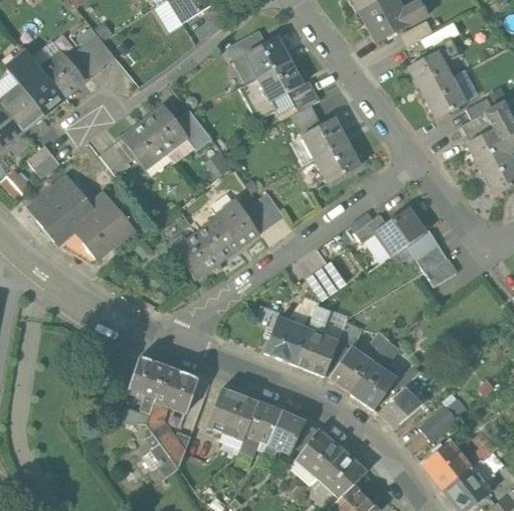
[(170,0),(183,20),(212,2),(211,0),(170,0)]
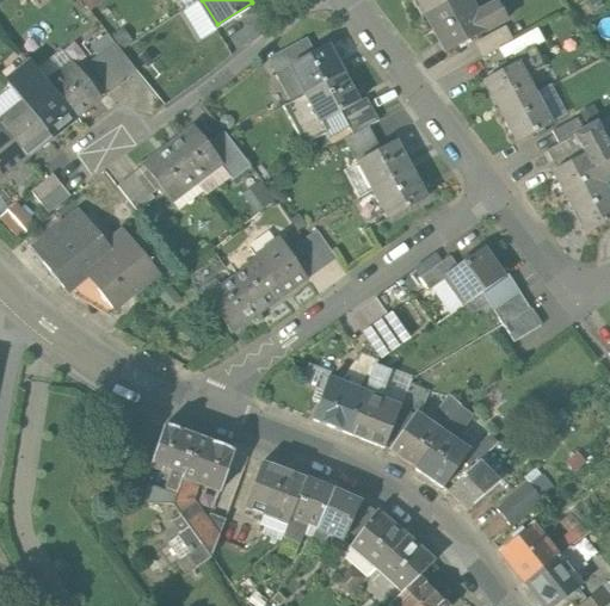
[(421,0),(427,11),(448,0),(421,0)]
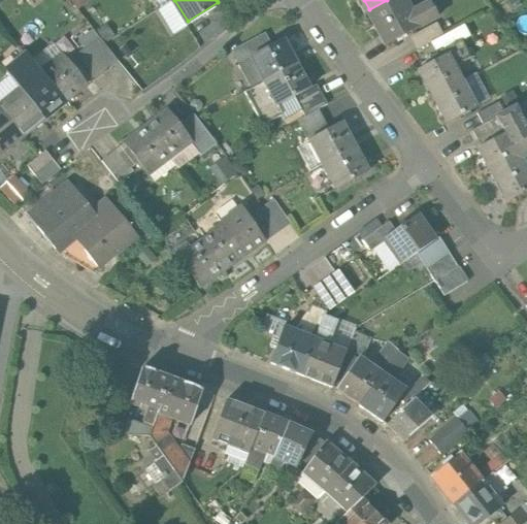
[(415,11),(408,0),(387,0),(369,9),(375,23),(373,24),(385,43),(422,24),(421,23),(438,13),(431,0),(428,0),(416,7),(417,10),(415,11)]
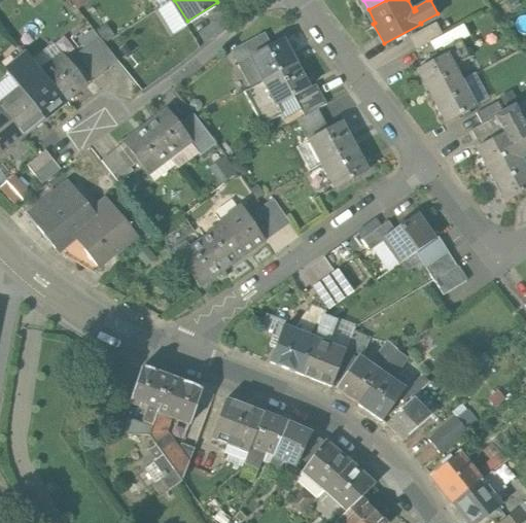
[(436,50),(429,55),(431,60),(417,67),(431,94),(461,78),(453,64),(470,55),(461,38),(469,34),(463,22),(430,39),(436,50)]
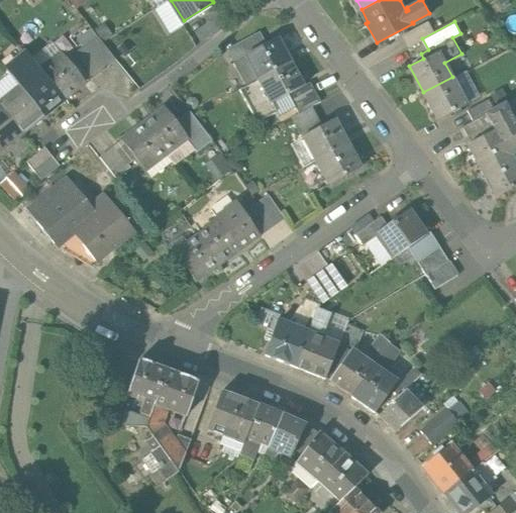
[(260,31),(227,48),(234,61),(266,43),(260,31)]
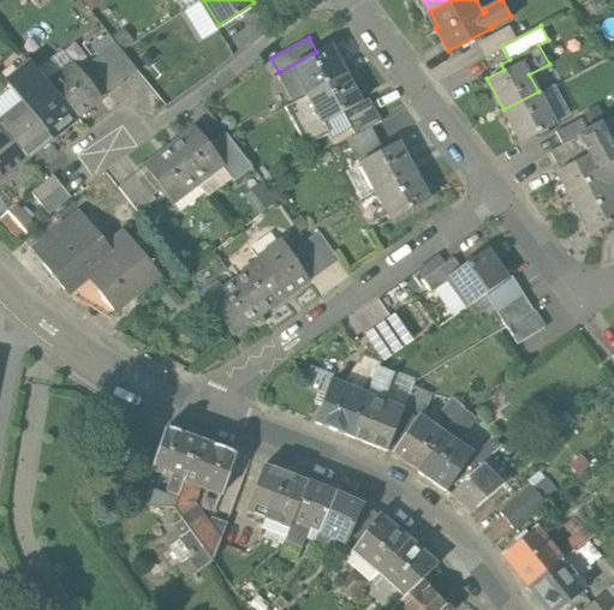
[(117,39),(87,61),(108,90),(138,66),(117,39)]
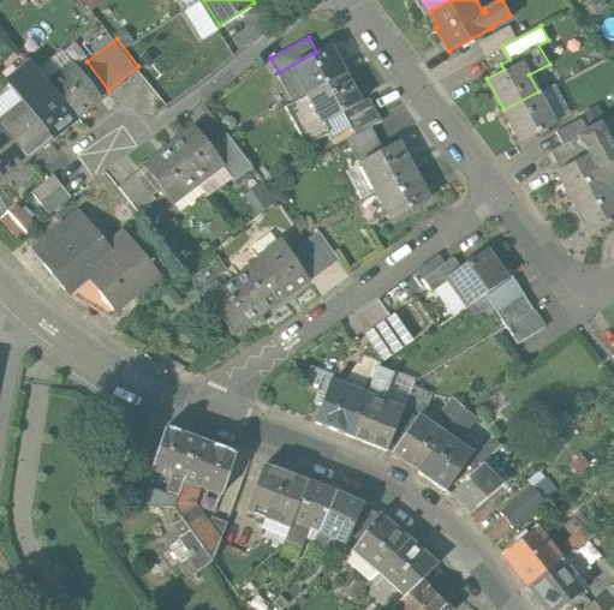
[(316,52),(279,72),(294,100),(346,72),(329,43),(316,52)]
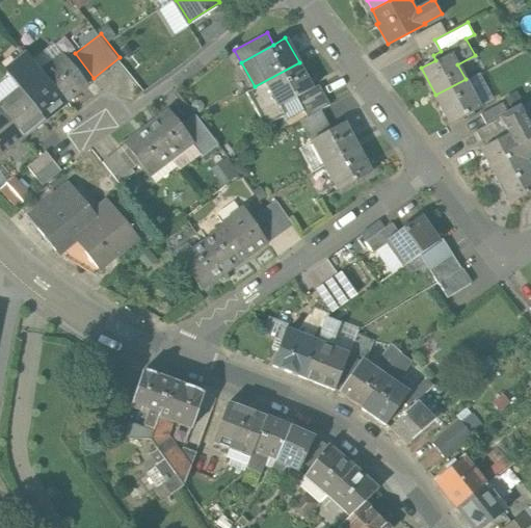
[(46,74),(29,54),(7,71),(24,91),(46,119),(67,101),(46,74)]
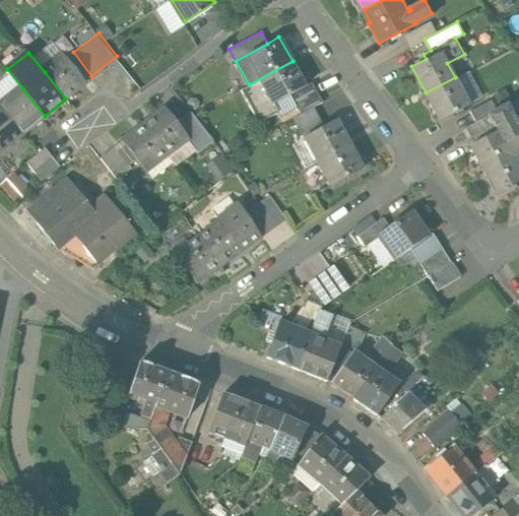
[(86,81),(65,56),(45,72),(65,99),(86,81)]
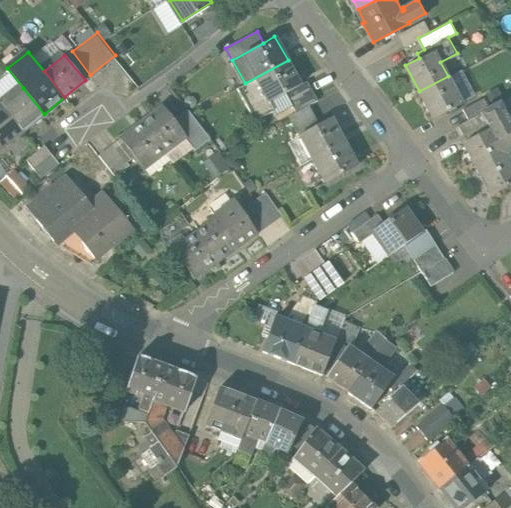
[(245,83),(238,87),(256,120),(275,109),(269,99),(285,90),(300,82),(288,60),(245,83)]
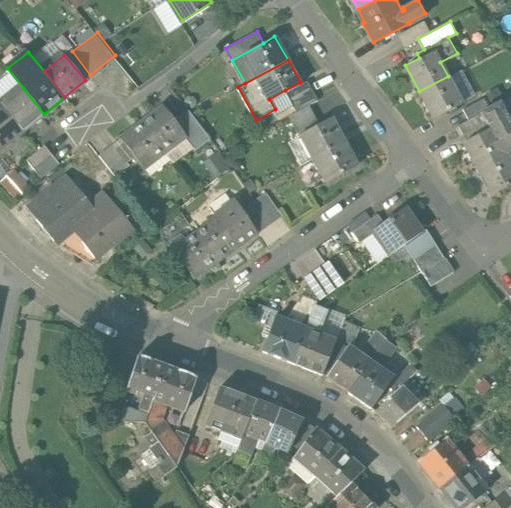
[(448,76),(419,91),(433,117),(463,102),(448,76)]
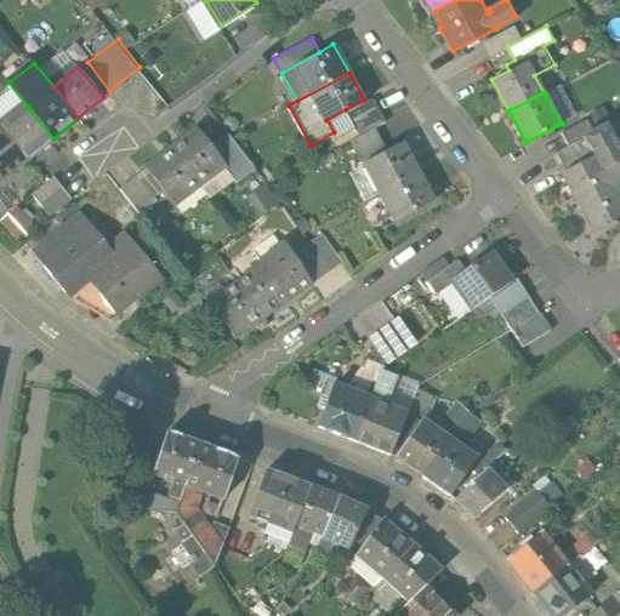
[(364,100),(346,109),(360,136),(386,121),(371,96),(364,100)]
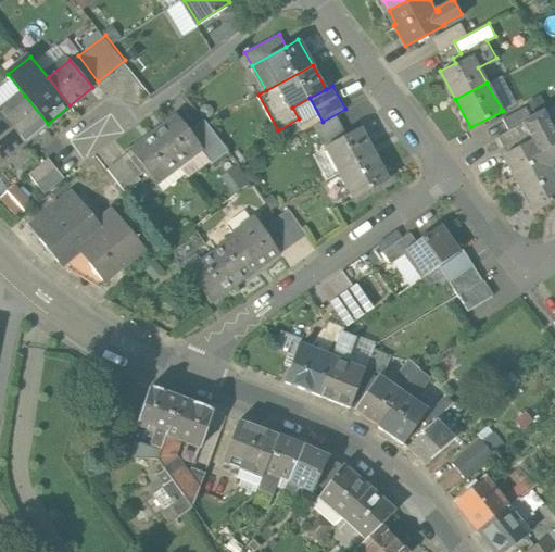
[(48,124),(25,96),(3,113),(25,141),(48,124)]
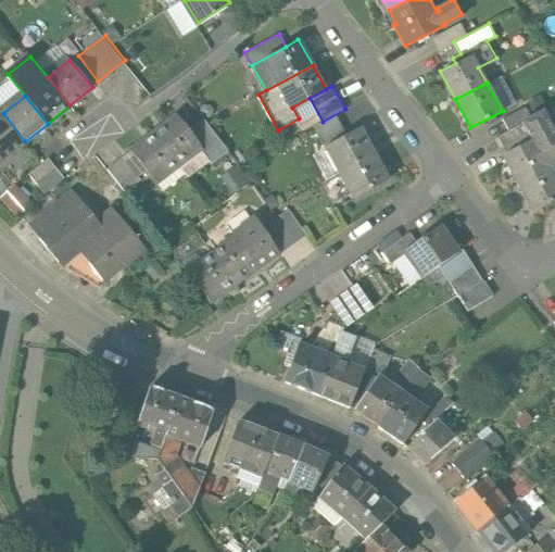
[(527,104),(504,116),(511,128),(524,122),(533,116),(527,104)]
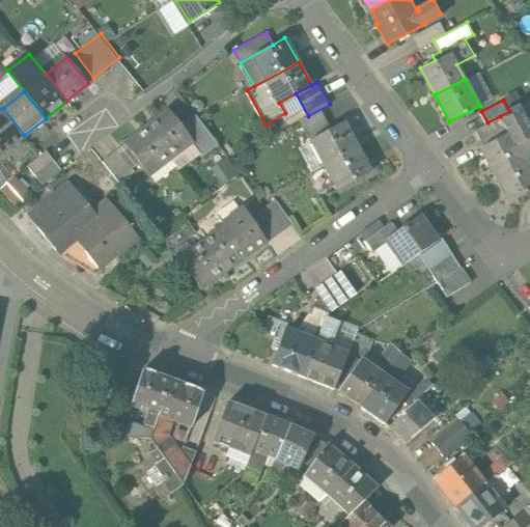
[(509,111),(500,116),(508,132),(510,131),(525,157),(529,155),(529,119),(528,120),(520,105),(509,111)]
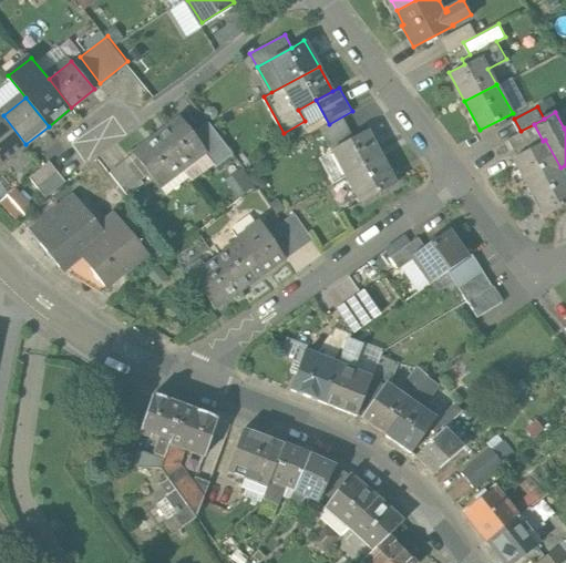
[(26,144),(3,115),(0,118),(0,162),(1,164),(26,144)]
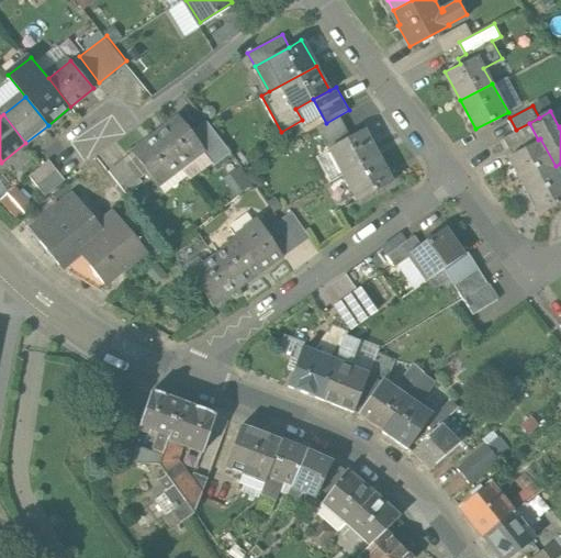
[(179,115),(156,132),(179,162),(201,145),(179,115)]
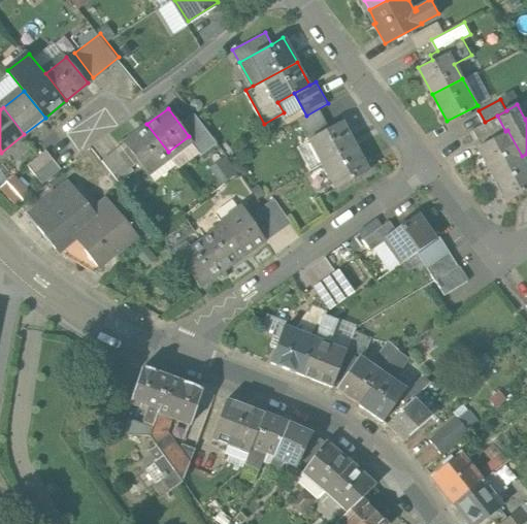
[(341,122),(310,138),(324,163),(355,145),(341,122)]
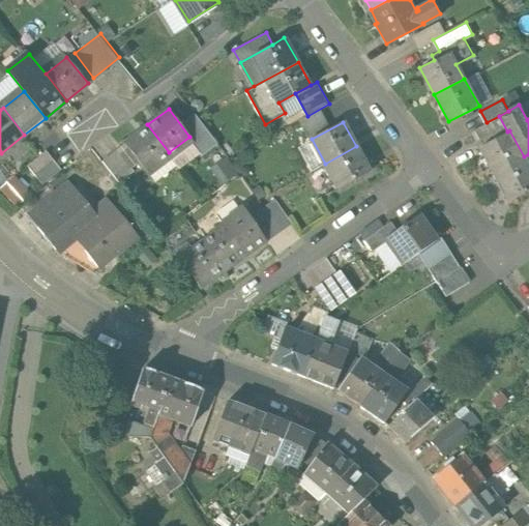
[(147,124),(126,141),(147,169),(169,152),(147,124)]
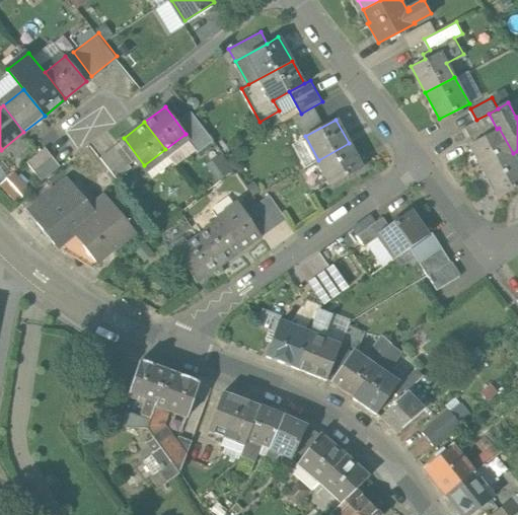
[(497,129),(470,144),(484,169),(513,153),(499,128),(497,129)]
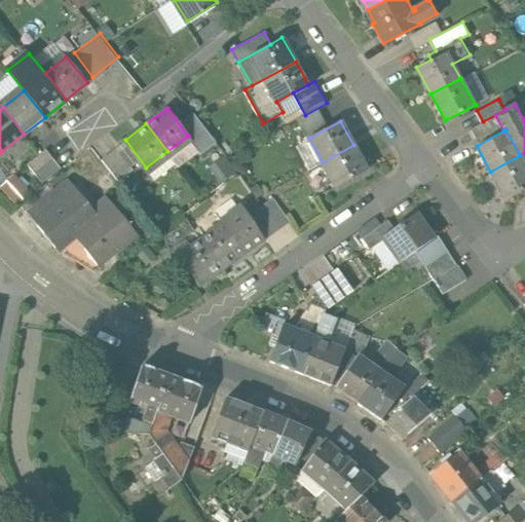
[(353,145),(323,162),(336,186),(367,170),(353,145)]
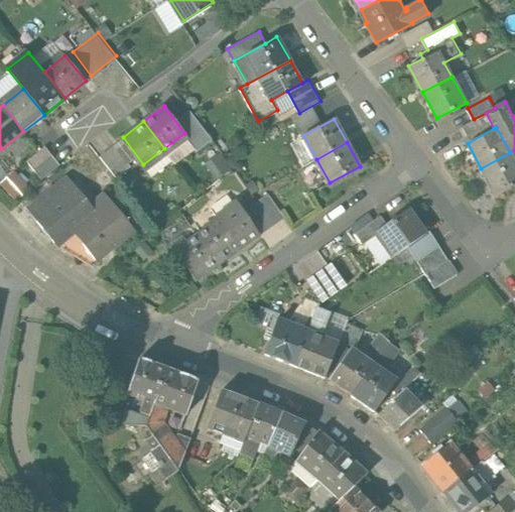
[(114,143),(100,154),(116,175),(131,164),(114,143)]
